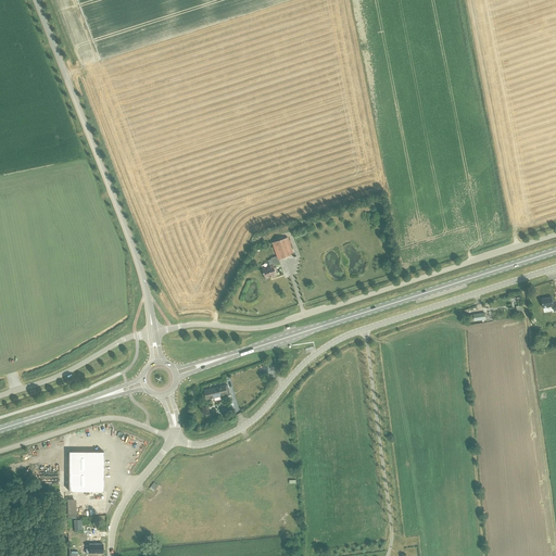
[(288,238),(273,243),(277,256),(278,260),(279,260),(294,254),(288,238)]
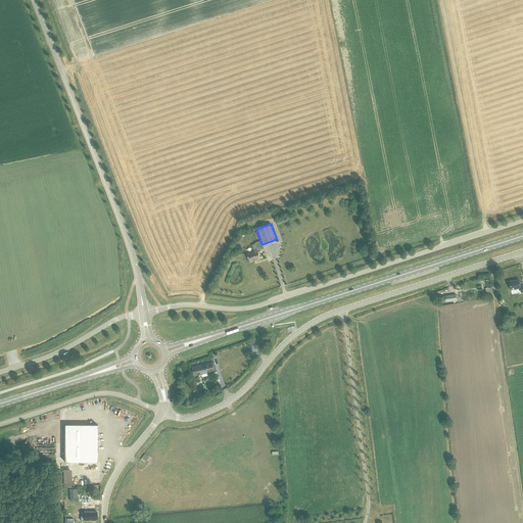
[(254,251),(247,254),(250,263),(260,258),(259,255),(262,255),(259,251),(258,252),(257,249),(256,246),(262,244),(260,241),(255,243),(252,244),(254,251)]
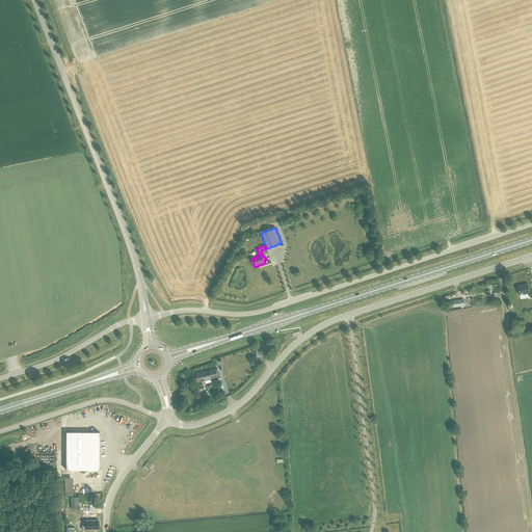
[(531,290),(529,291),(528,285),(519,287),(520,294),(529,293),(530,297),(531,297),(531,290)]
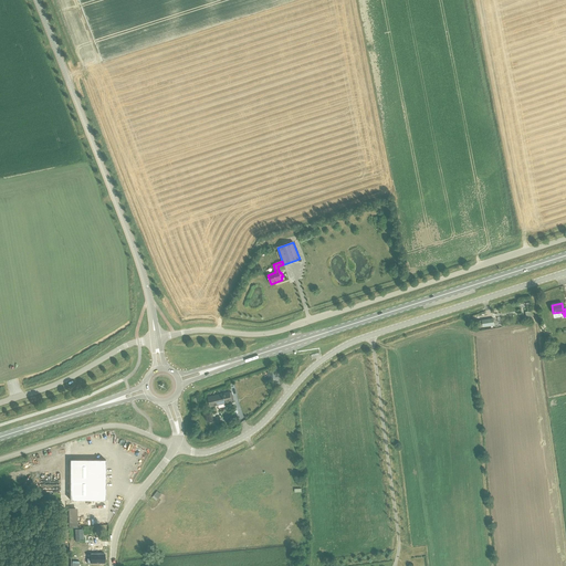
[(276,368),(268,369),(270,380),(278,380),(276,368)]
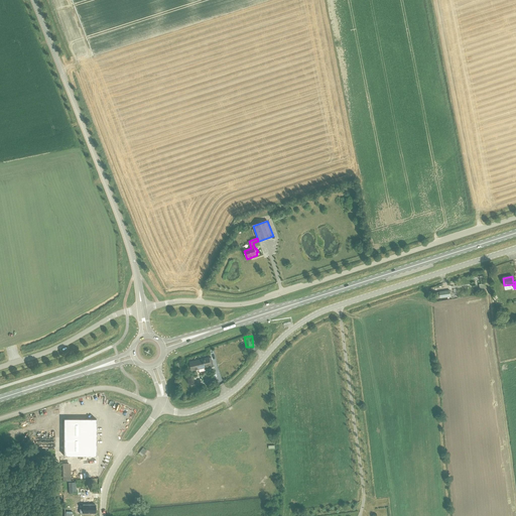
[(210,358),(189,363),(191,371),(212,366),(214,366),(212,358),(210,358)]
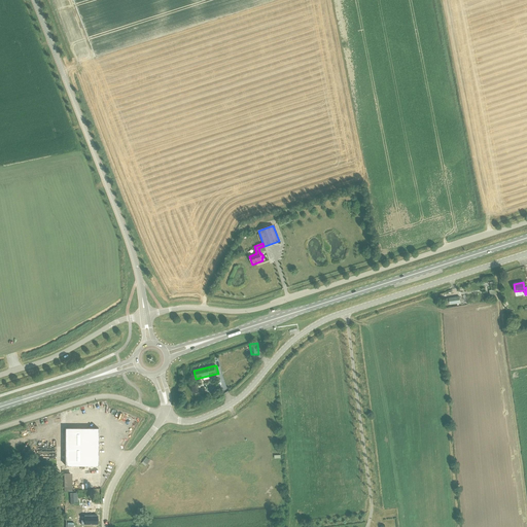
[(66,428),(66,465),(99,466),(99,428),(66,428)]
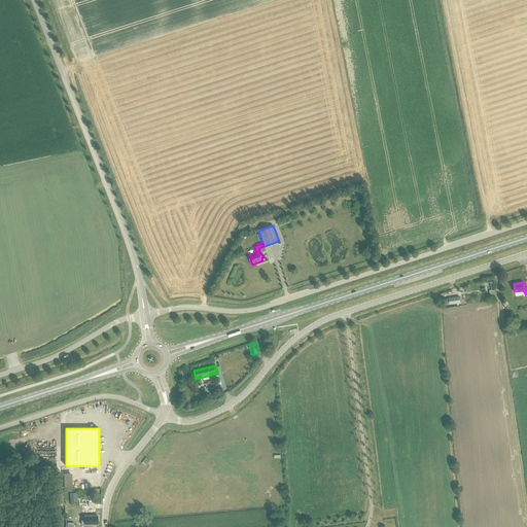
[(146,457),(141,462),(145,466),(150,460),(146,457)]
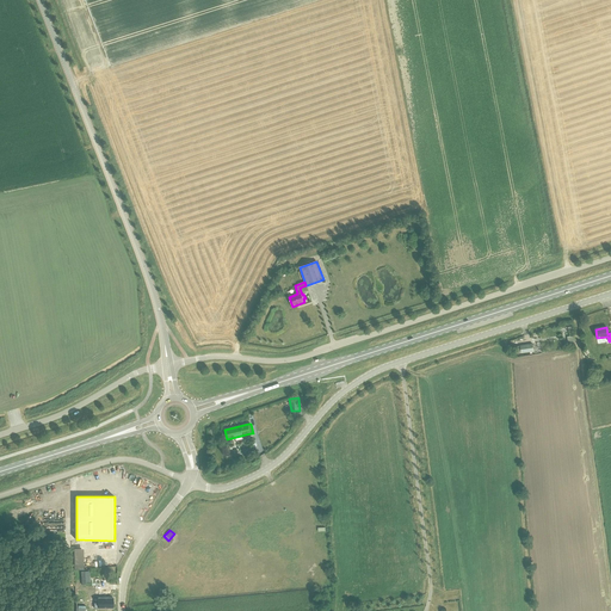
[(82,549),(74,549),(74,569),(84,569),(82,549)]
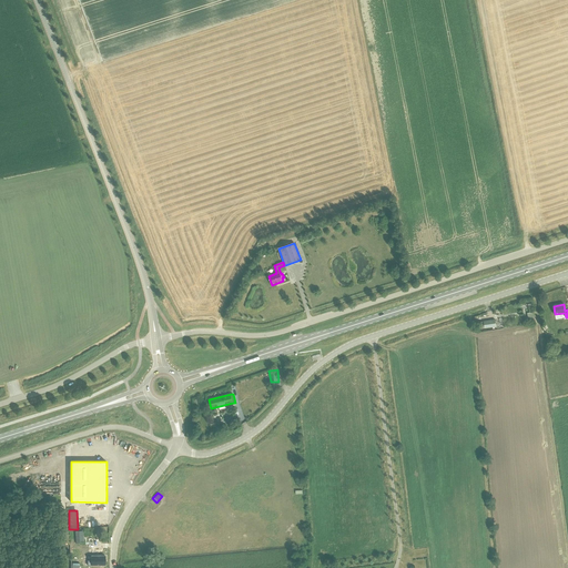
[(91,560),(88,560),(88,566),(92,566),(92,565),(105,565),(105,556),(91,556),(91,560)]
